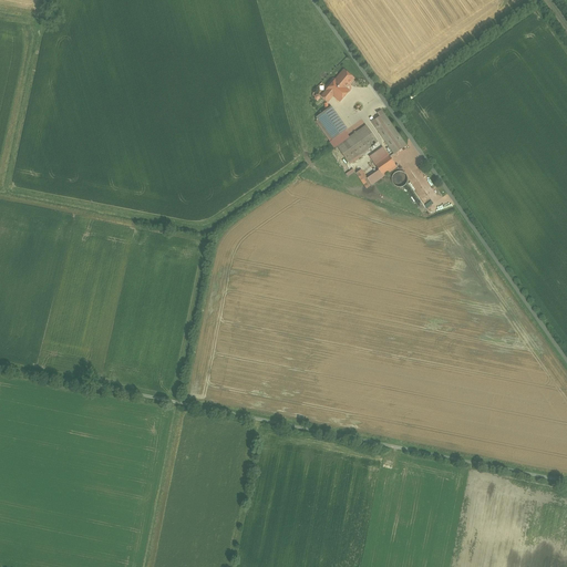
[(353,79),(343,70),(322,96),(328,101),(333,95),(340,101),(348,92),(344,89),(348,84),(348,85),(353,79)]
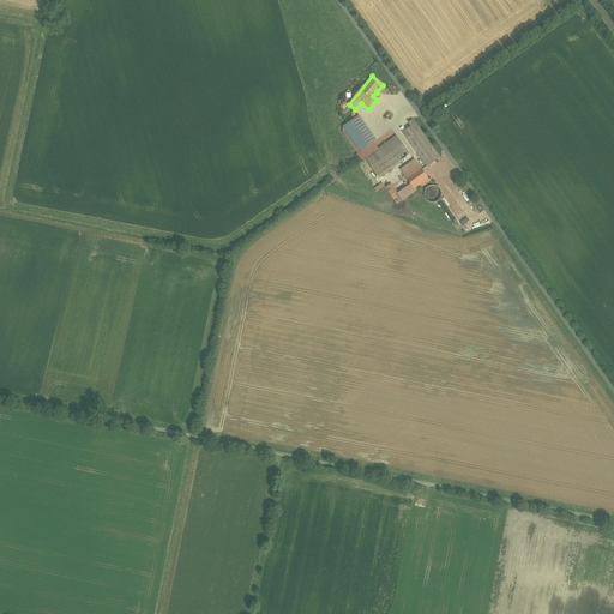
[(377,140),(359,115),(341,128),(357,154),(373,143),(377,140)]
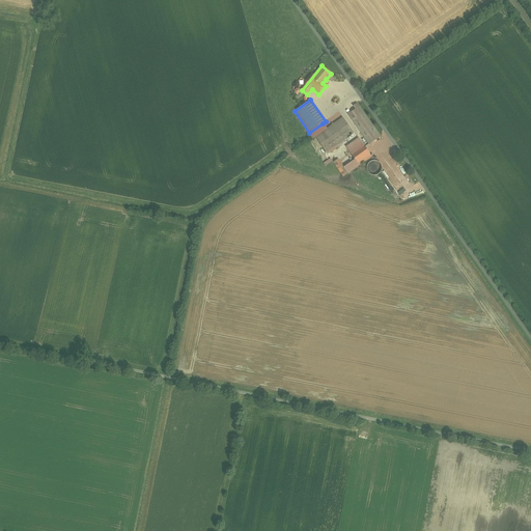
[(381,137),(357,104),(353,106),(356,109),(348,114),(369,144),(381,137)]
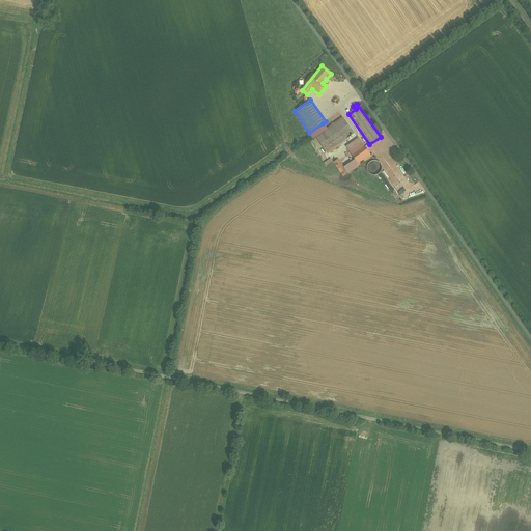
[(327,129),(315,137),(326,152),(354,133),(343,117),(327,129)]
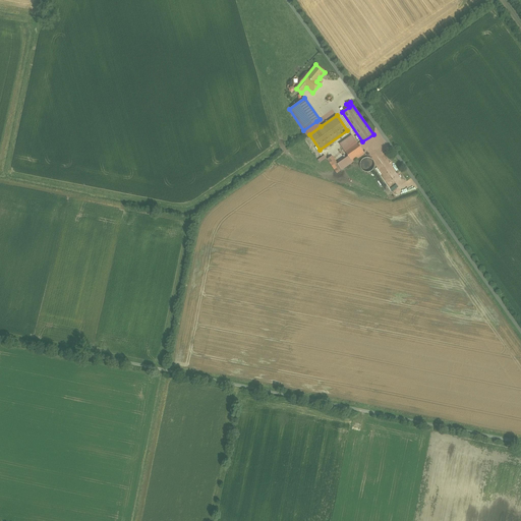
[(309,134),(321,126),(316,121),(303,130),(307,136),(309,134)]
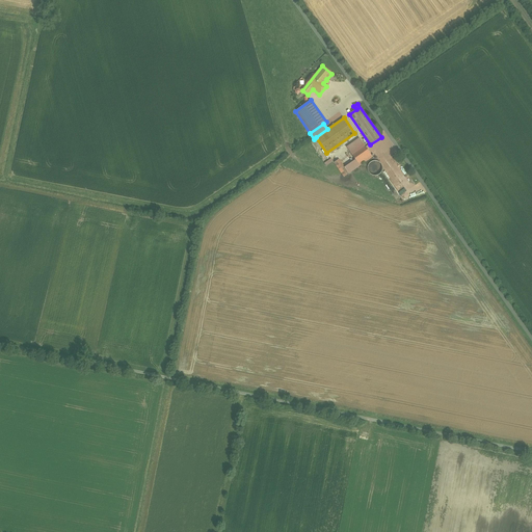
[(360,138),(347,148),(355,159),(360,166),(373,157),(360,138)]
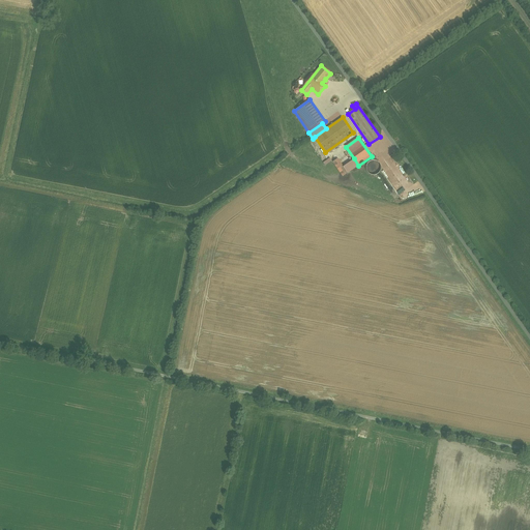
[(343,166),(337,158),(332,162),(343,176),(348,173),(343,166)]
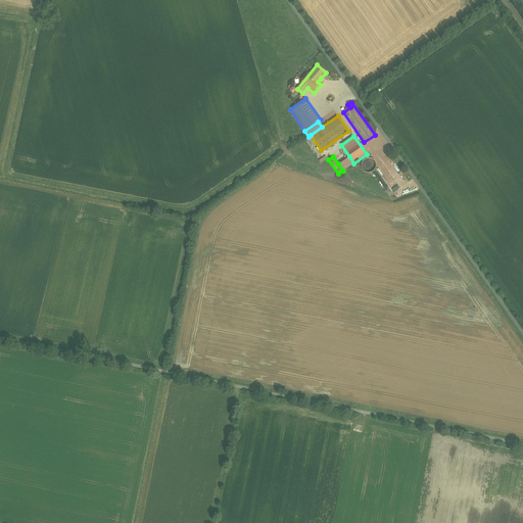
[(349,156),(338,163),(343,171),(353,163),(349,156)]
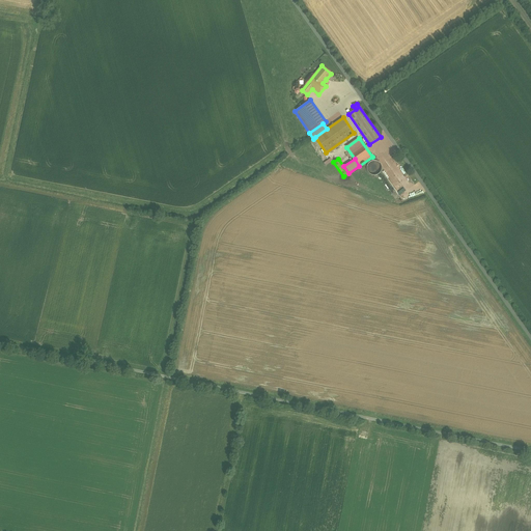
[(378,161),(375,161),(374,161),(372,161),(371,161),(370,162),(369,163),(368,163),(368,164),(367,166),(367,167),(367,168),(367,169),(367,170),(367,171),(368,172),(369,173),(370,174),(371,175),(372,175),(374,175),(375,175),(376,175),(378,174),(379,174),(380,173),(380,172),(381,172),(382,171),(382,170),(382,169),(382,168),(382,166),(381,165),(381,164),(380,163),(379,162),(378,161)]
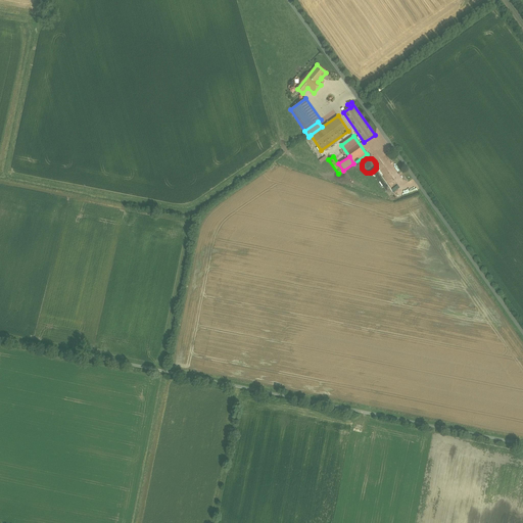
[(394,193),(401,188),(395,180),(388,185),(394,193)]
